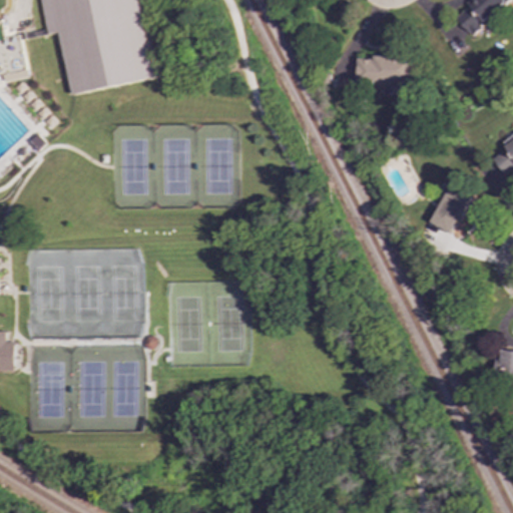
[(140,0),(157,78),(74,95),(61,33),(23,41),(29,71),(0,76),(0,20),(3,20),(7,38),(49,29),(42,0),(140,0)]
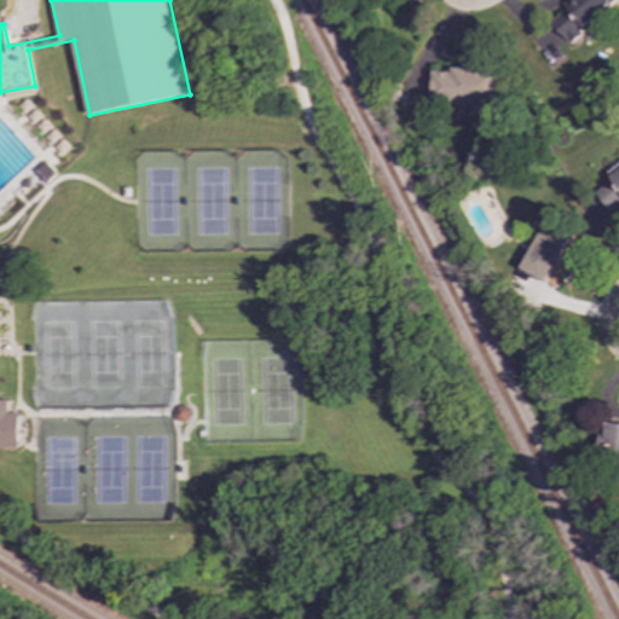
[(611,0),(566,0),(561,5),(566,11),(553,23),(572,46),(585,34),(579,28),(611,0)]
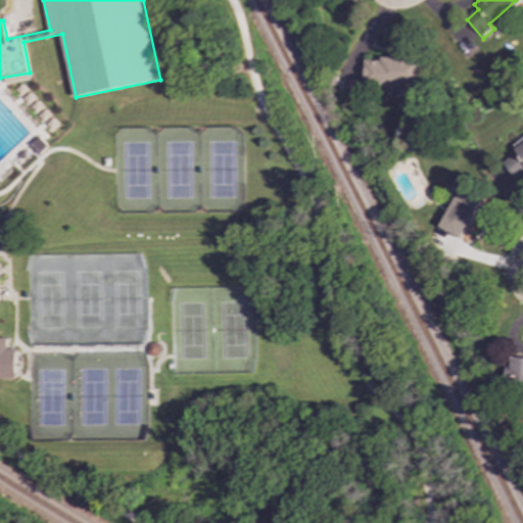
[(421,88),(422,59),(381,57),(381,59),(365,59),(364,85),(421,88)]
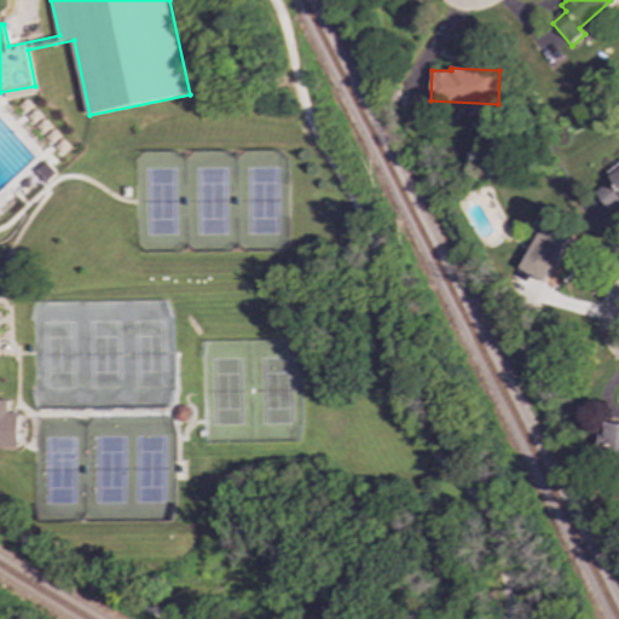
[(618,171),(595,189),(609,210),(618,203),(618,171)]
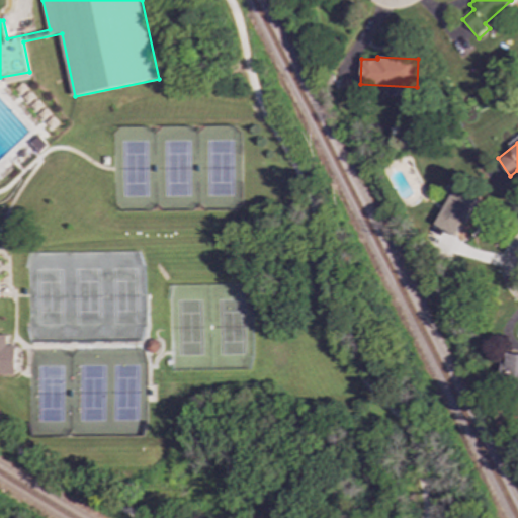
[(455,237),(479,197),(457,184),(434,225),(455,237)]
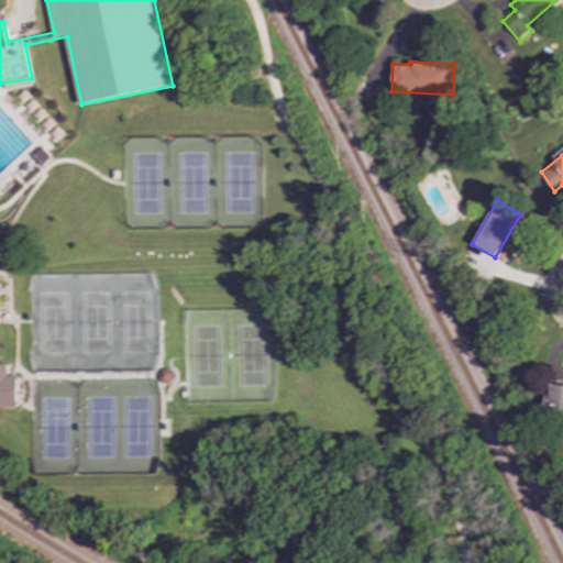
[(0,364),(6,364),(6,376),(14,376),(14,406),(0,406),(0,364)]
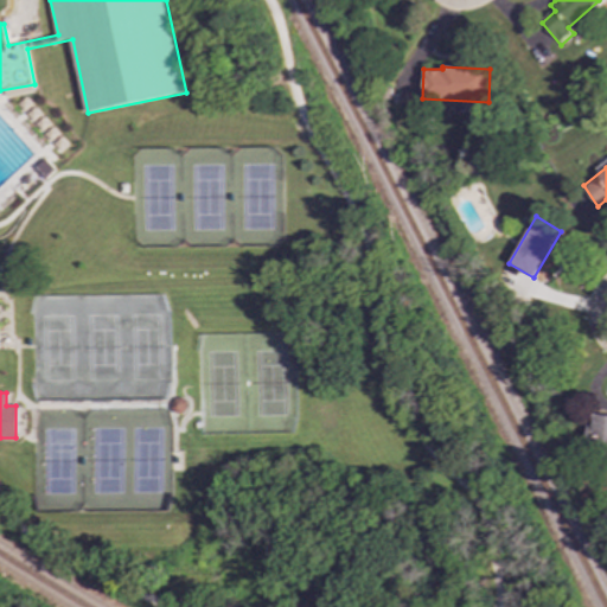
[(606,415),(592,417),(595,445),(606,443),(606,448),(606,415)]
